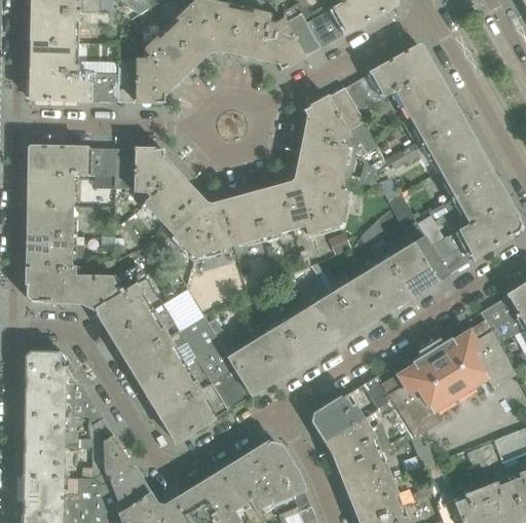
[(78,43),(79,0),(31,0),(30,42),(78,43)]
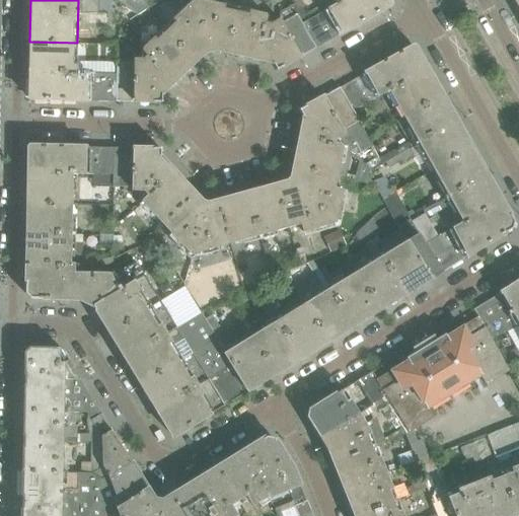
[(226,52),(235,10),(224,7),(225,4),(208,0),(191,0),(172,18),(174,21),(165,29),(195,60),(204,52),(214,49),(226,52)]
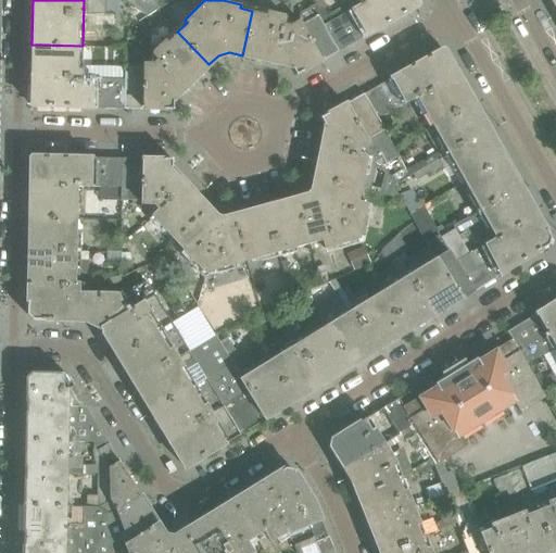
[(323,59),(302,23),(300,19),(290,24),(285,23),(286,16),(285,14),(283,14),(287,0),(277,0),(277,1),(270,0),(268,10),(267,10),(265,14),(252,11),(242,55),(291,65),(295,73),(323,59)]
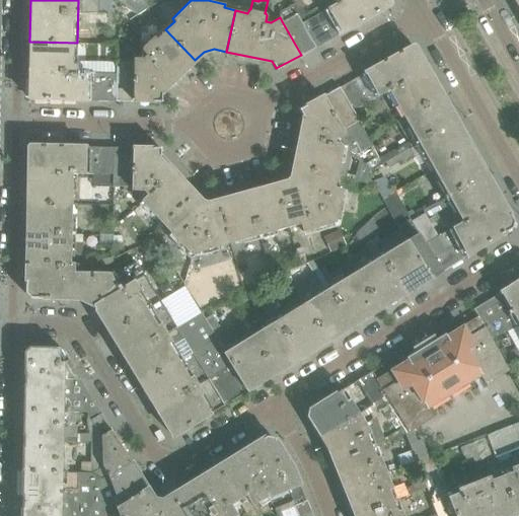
[(323,0),(324,2),(305,12),(301,6),(298,8),(300,11),(297,12),(307,30),(316,46),(387,6),(388,0),(323,0)]
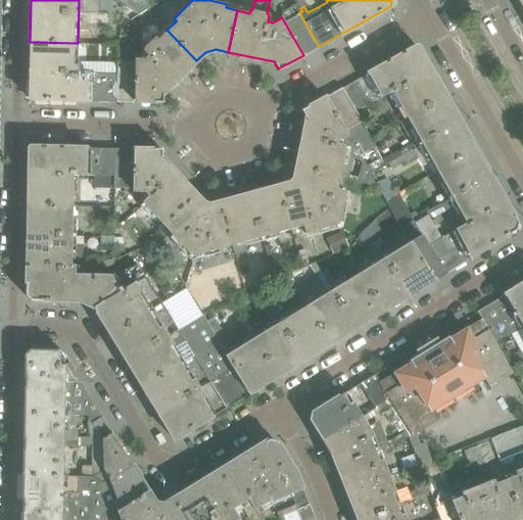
[(302,11),(300,8),(297,2),(282,10),(282,17),(284,21),(299,12),(302,11)]
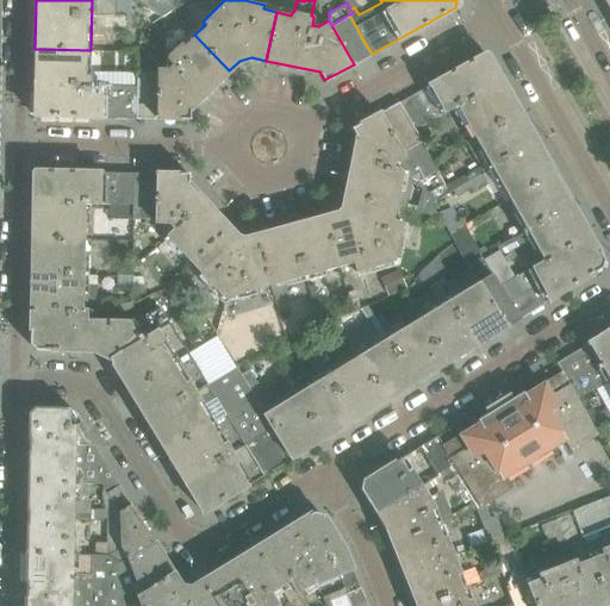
[(153,23),(159,14),(147,6),(142,16),(153,23)]
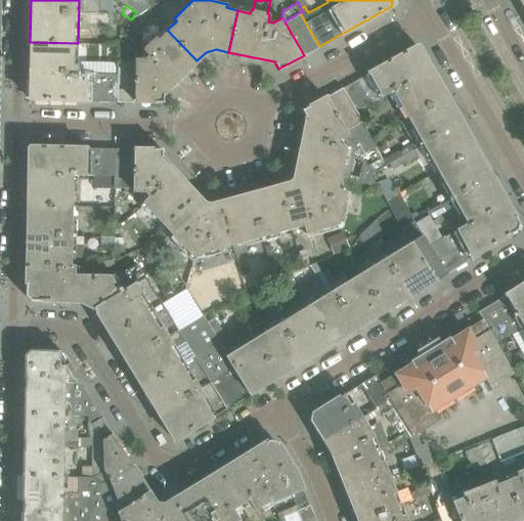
[(139,25),(151,14),(145,8),(134,18),(139,25)]
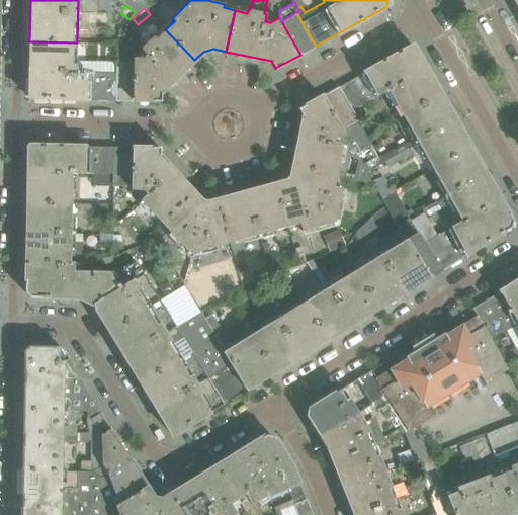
[(316,46),(307,30),(296,12),(281,21),(300,55),(316,46)]
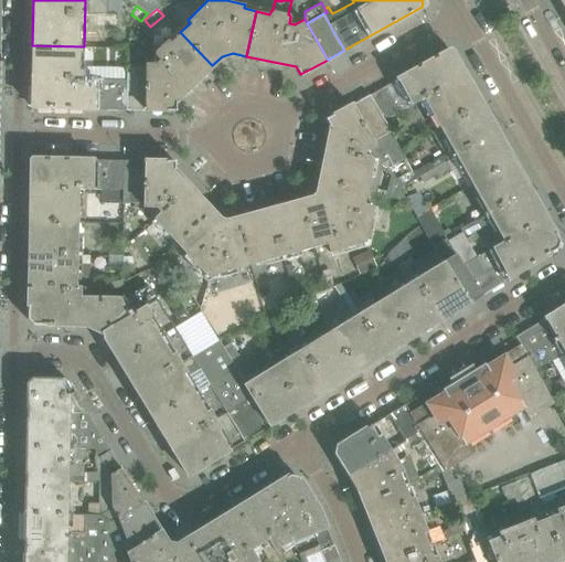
[(212,65),(180,32),(171,42),(168,39),(155,52),(155,55),(159,60),(156,63),(145,63),(145,67),(144,109),(176,109),(176,101),(212,65)]
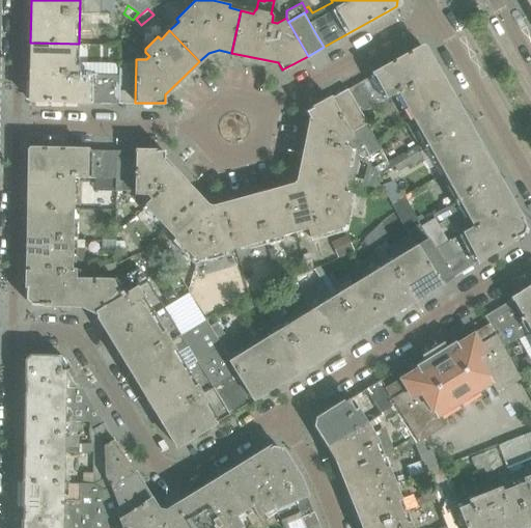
[(79,65),(79,44),(30,43),(29,95),(34,101),(117,103),(118,74),(107,74),(101,74),(84,74),(85,65),(79,65)]
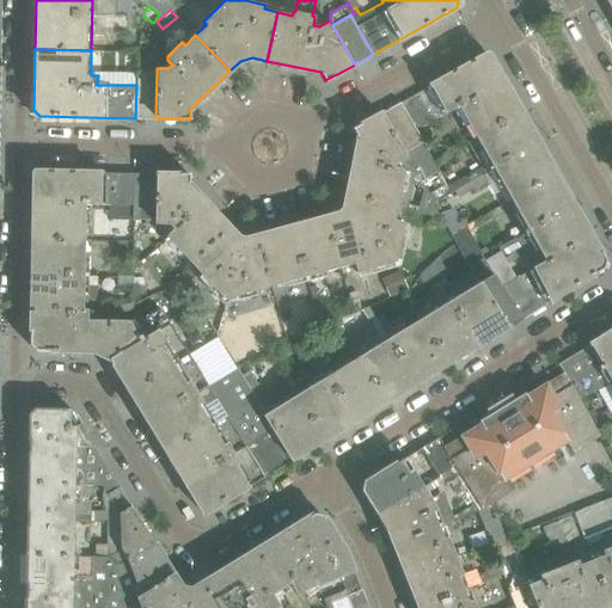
[(521,110),(503,80),(490,56),(483,55),(429,85),(446,112),(458,105),(475,136),(521,110)]
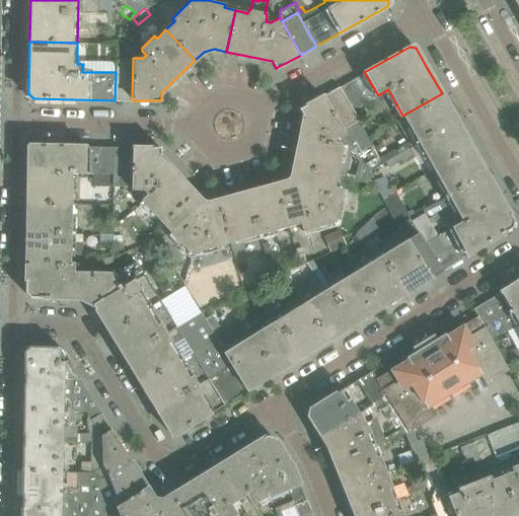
[(132,100),(133,62),(117,62),(116,72),(115,100),(132,100)]
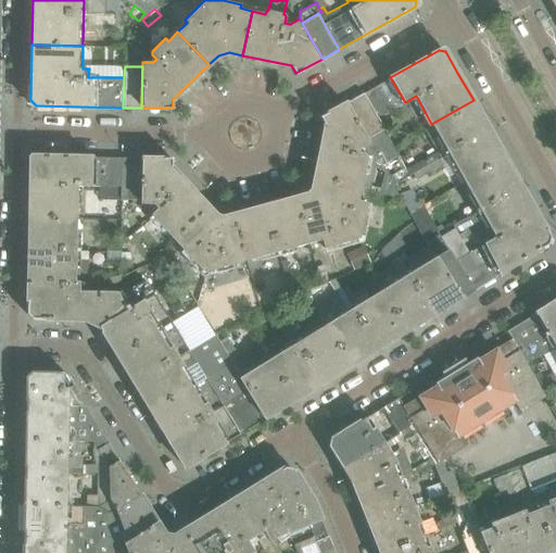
[(393,109),(379,84),(364,92),(378,117),(393,109)]
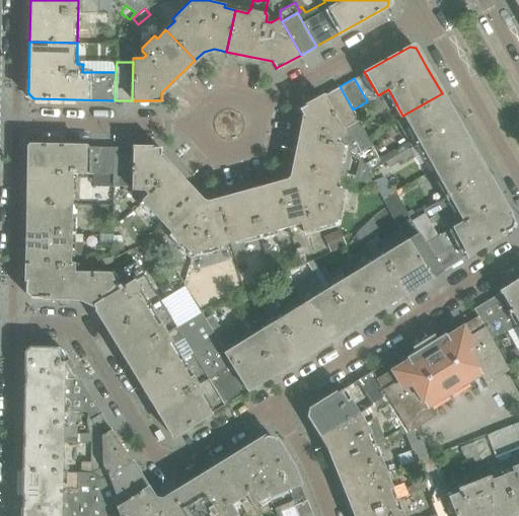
[(360,122),(353,109),(340,86),(321,95),(344,134),(352,129),(350,126),(360,122)]
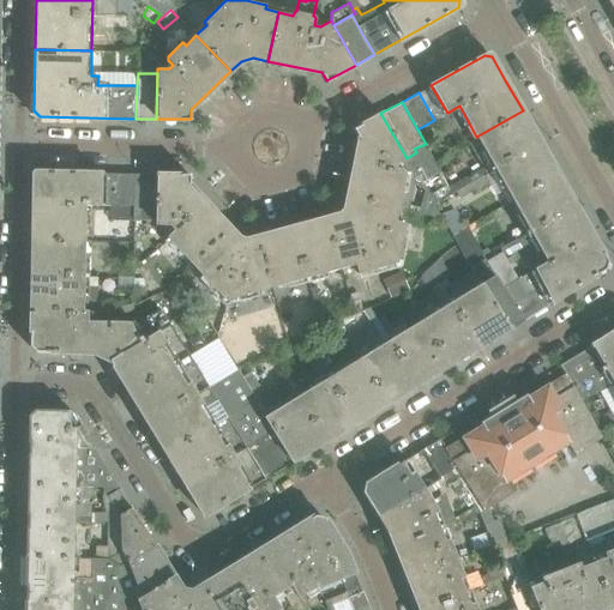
[(558,174),(540,143),(523,110),(476,137),(468,142),(482,167),(447,186),(451,193),(438,200),(433,203),(437,210),(459,197),(461,198),(499,175),(512,199),(558,174)]
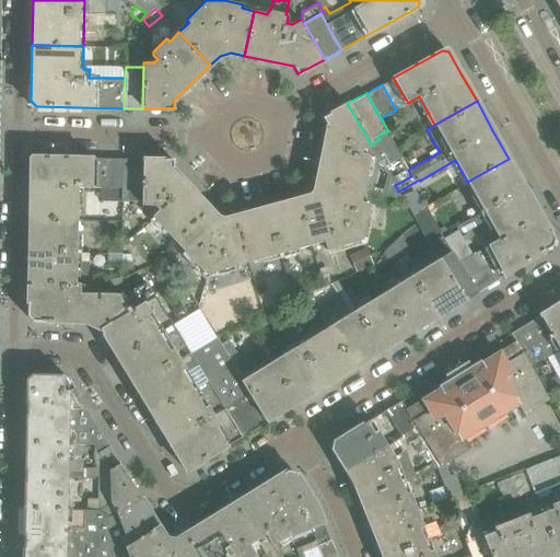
[(362,149),(371,144),(347,103),(323,117),(327,125),(316,178),(363,188),(370,157),(369,154),(361,153),(362,149)]
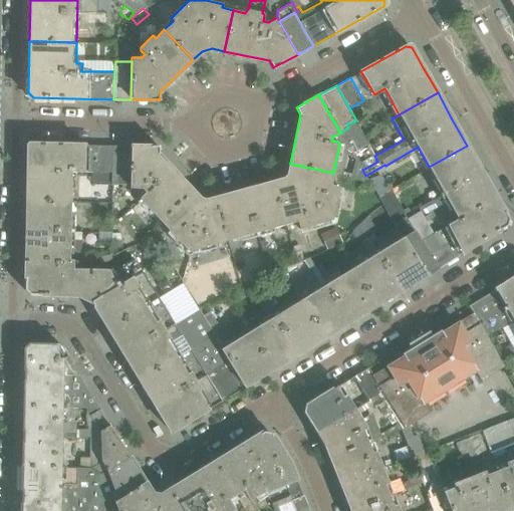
[(365,115),(359,104),(351,109),(357,120),(365,115)]
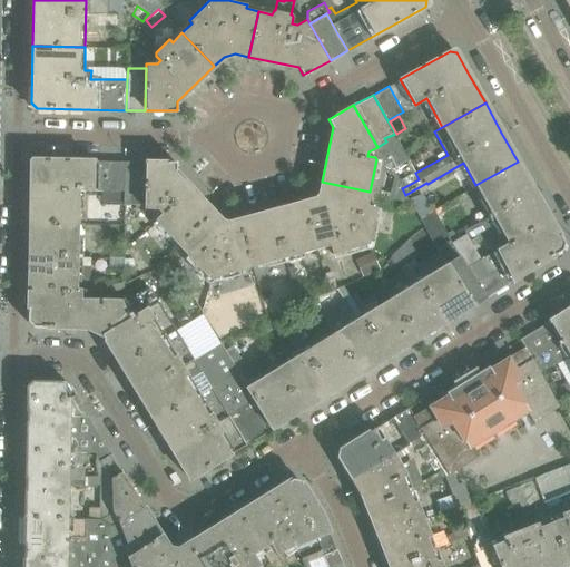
[(410,159),(404,149),(395,134),(384,138),(386,142),(377,147),(382,154),(386,152),(395,167),(410,159)]
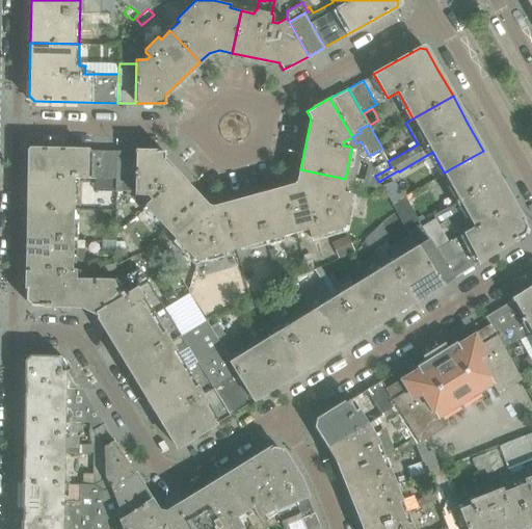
[(115,190),(116,150),(33,149),(28,153),(27,207),(74,208),(74,178),(96,178),(96,190),(115,190)]
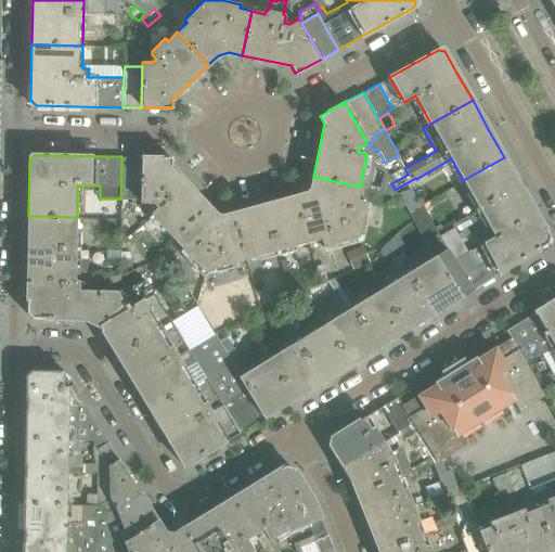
[(140,203),(141,157),(121,156),(120,199),(132,199),(131,205),(140,204),(140,203)]
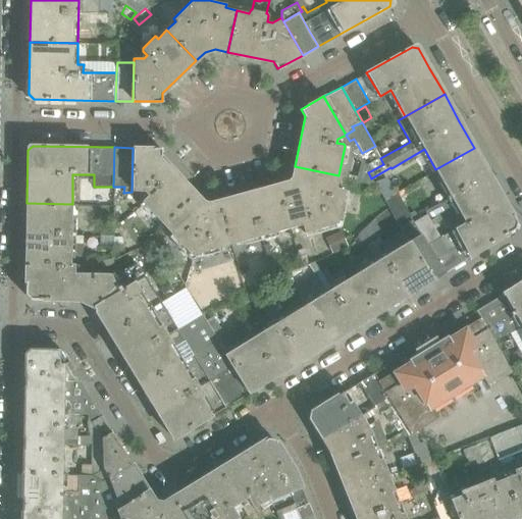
[(163,224),(196,194),(161,156),(161,148),(133,148),(132,191),(144,191),(148,195),(142,200),(142,202),(163,224)]
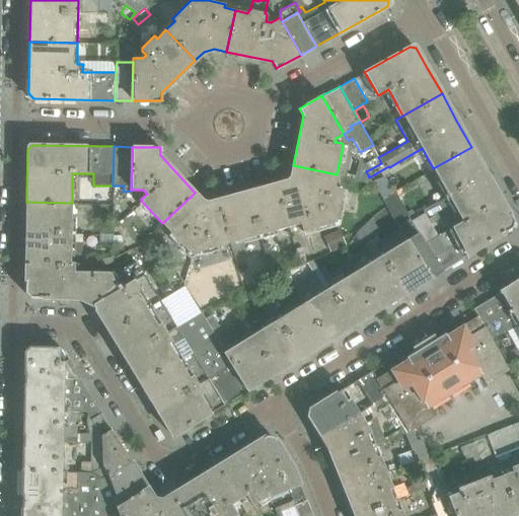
[(501,199),(487,173),(471,147),(433,168),(439,179),(434,182),(439,192),(426,199),(430,205),(443,198),(448,195),(462,221),(501,199)]
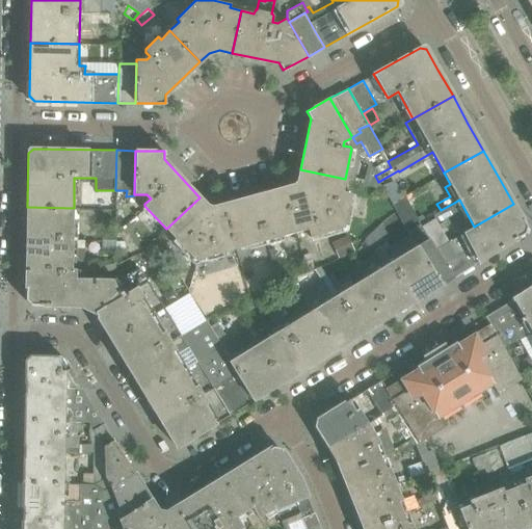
[(375,176),(379,174),(368,163),(364,183),(382,188),(380,184),(378,182),(375,176)]
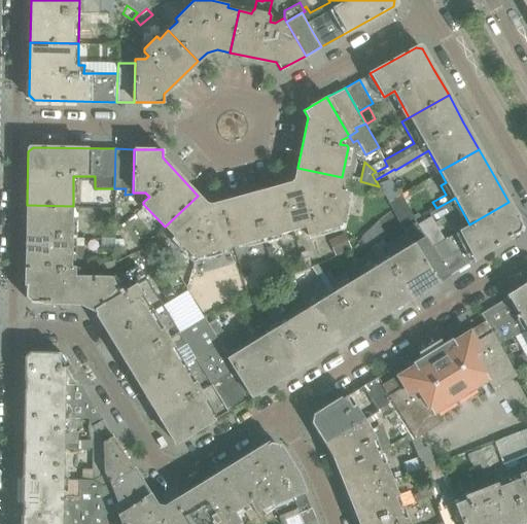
[(341,225),(348,191),(340,189),(342,177),(297,168),(295,179),(291,183),(281,185),(292,230),(305,226),(307,235),(341,225)]
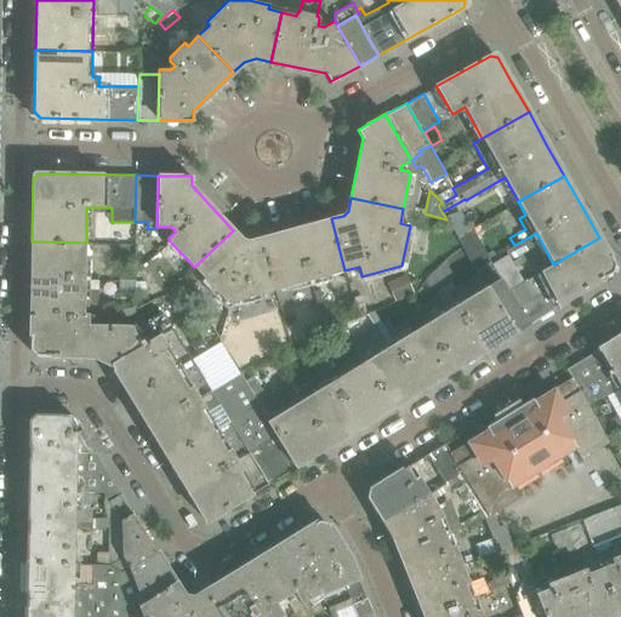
[(471,228),(460,210),(444,215),(446,220),(456,235),(471,228)]
